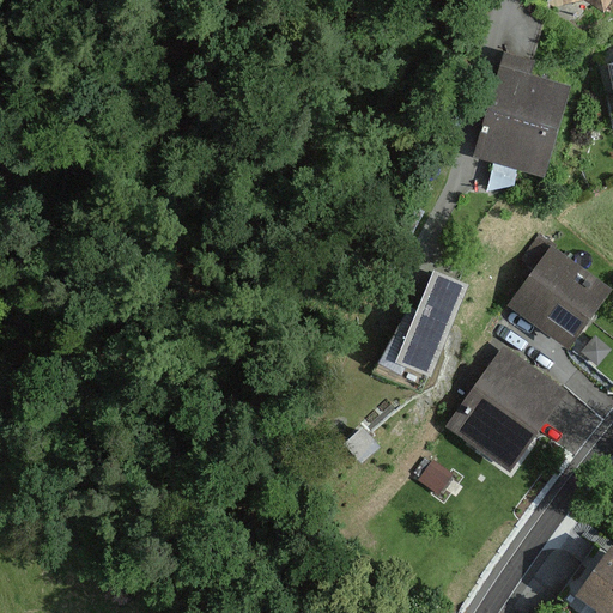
[(612,0),(563,0),(565,6),(584,1),(605,13),(612,0)]
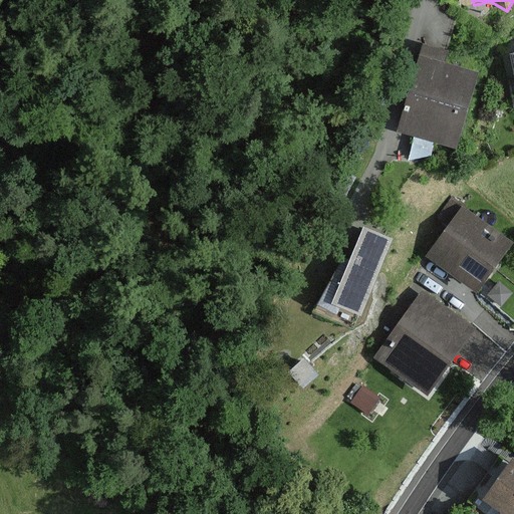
[(447,63),(450,52),(424,44),(399,133),(458,149),(480,72),(447,63)]
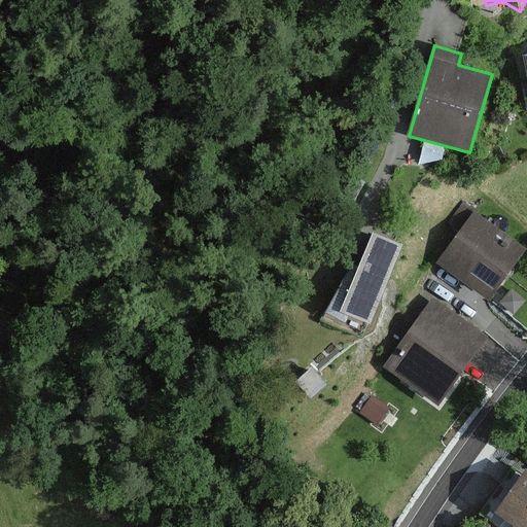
[(444,149),(423,144),(421,165),(443,160),(444,149)]
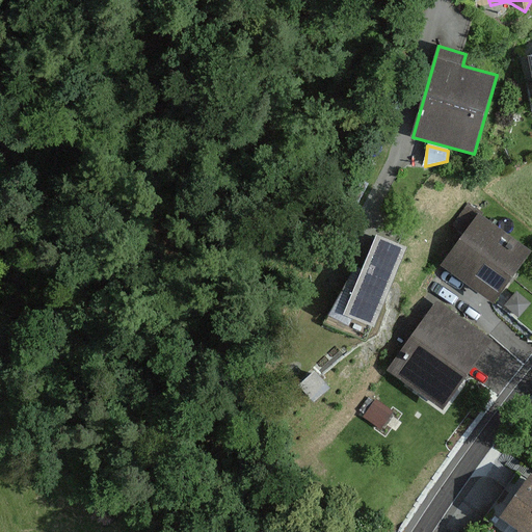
[(531,253),(479,214),(442,267),(495,304),(531,253)]
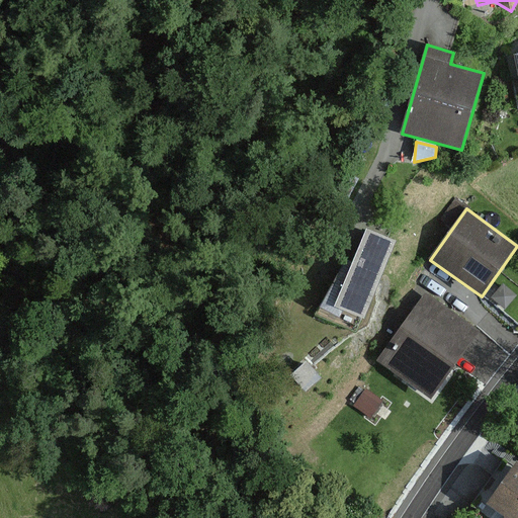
[(398,241),(367,229),(354,260),(348,257),(322,309),(341,319),(345,311),(365,320),(398,241)]
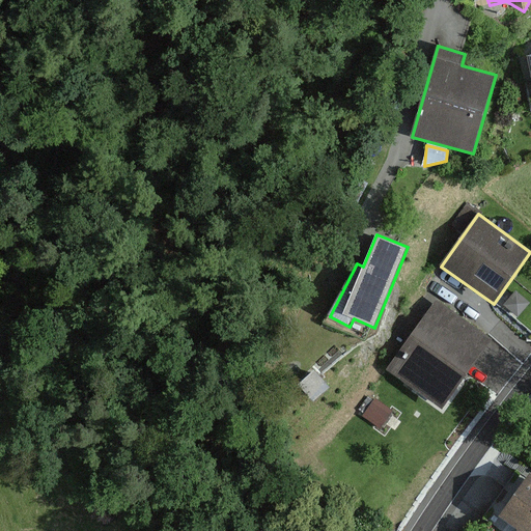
[(530,304),(530,303),(515,290),(503,306),(519,318),(530,304)]
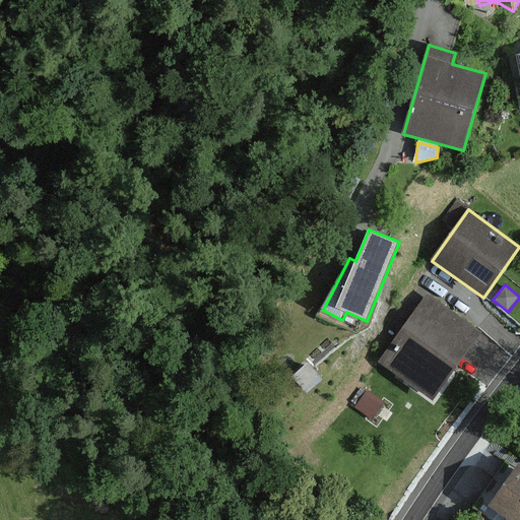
[(481,333),(428,295),(379,362),(433,400),(481,333)]
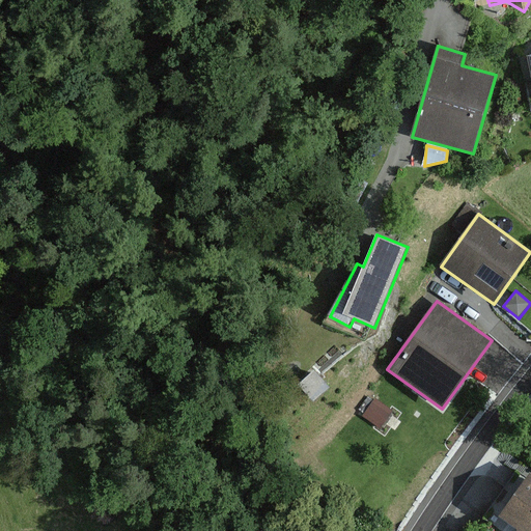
[(331,389),(314,370),(298,386),(313,404),(331,389)]
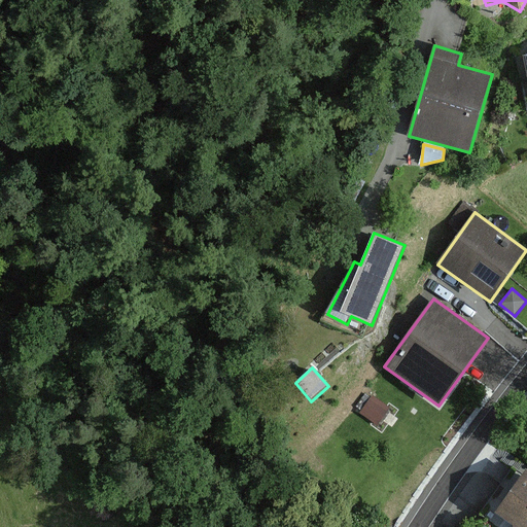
[(391,409),(373,395),(371,398),(365,394),(346,419),(354,425),(361,415),(377,427),(391,409)]
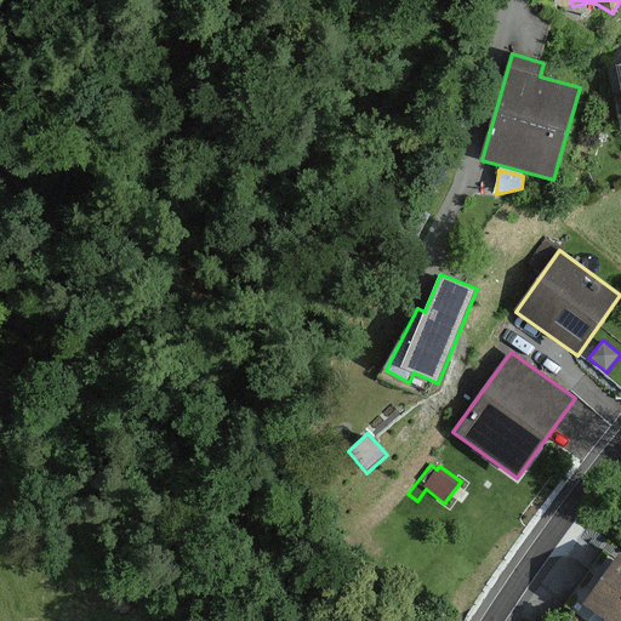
[(620,620),(620,553),(620,554),(585,605),(605,620),(620,620)]
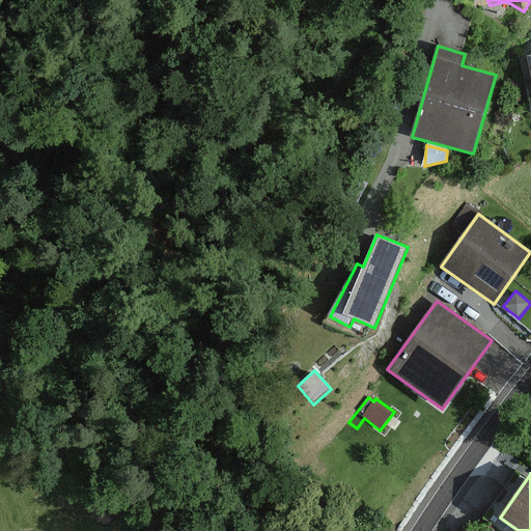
All buildings are outlined.
